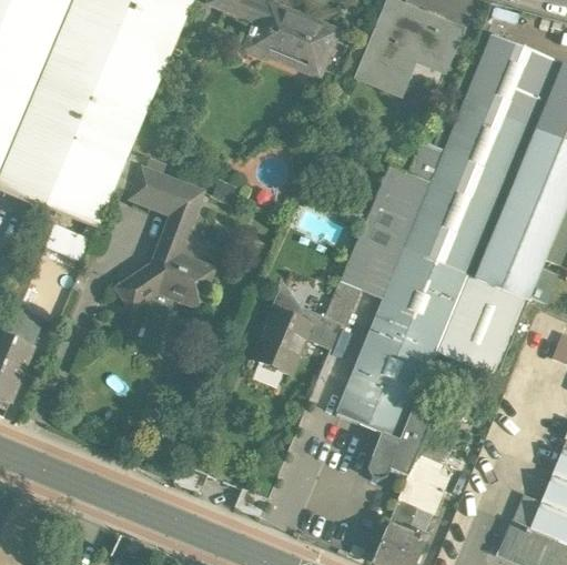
[(0,0),(0,190),(33,205),(36,201),(88,223),(97,226),(192,0),(0,0)]
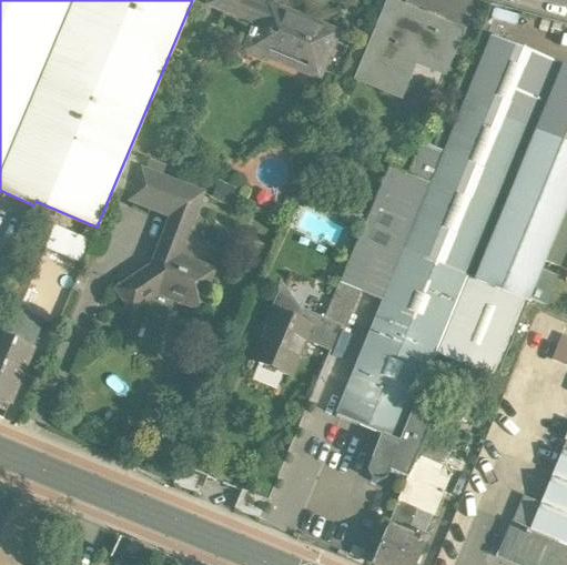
[(211,0),(211,1),(240,12),(245,0),(211,0)]
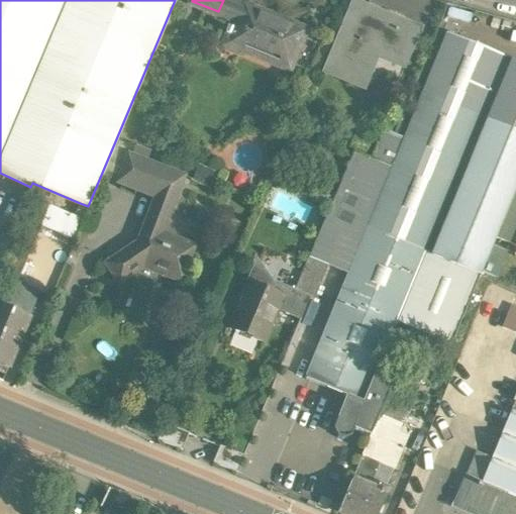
[(259,8),(244,2),(243,5),(231,0),(223,0),(218,11),(234,18),(230,27),(228,26),(226,31),(228,32),(229,35),(234,35),(235,34),(244,37),(240,47),(274,61),(276,57),(292,63),(306,28),(274,14),(275,14),(273,13),(273,14),(260,9),(260,8),(259,8)]
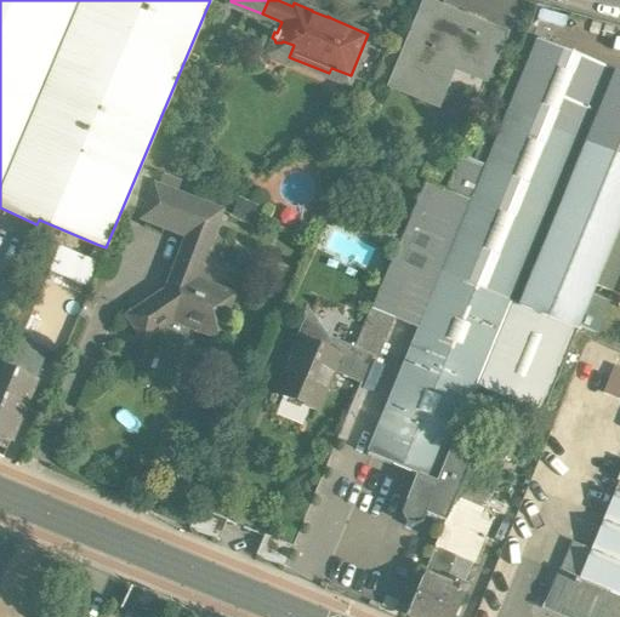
[(461,13),(431,0),(425,0),(424,3),(390,85),(439,104),(456,63),(487,75),(506,32),(483,22),(461,13)]
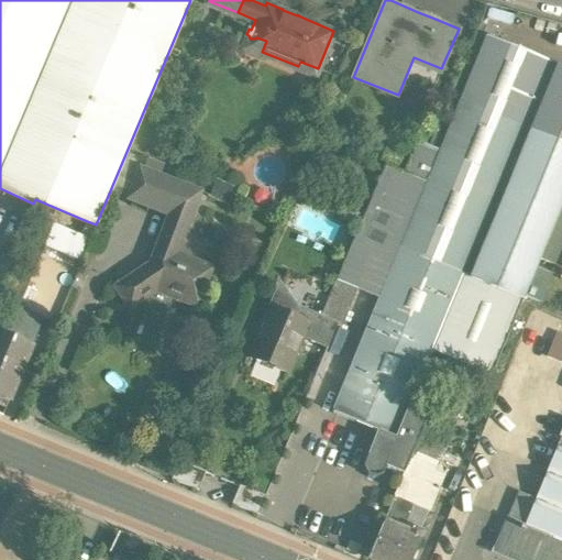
[(561,65),(487,34),(441,149),(419,140),(405,172),(386,164),(345,259),(366,267),(357,287),(379,297),(333,410),(377,429),(395,436),(409,403),(431,349),(462,273),(522,298),(525,293),(537,265),(540,257),(561,204),(561,65)]
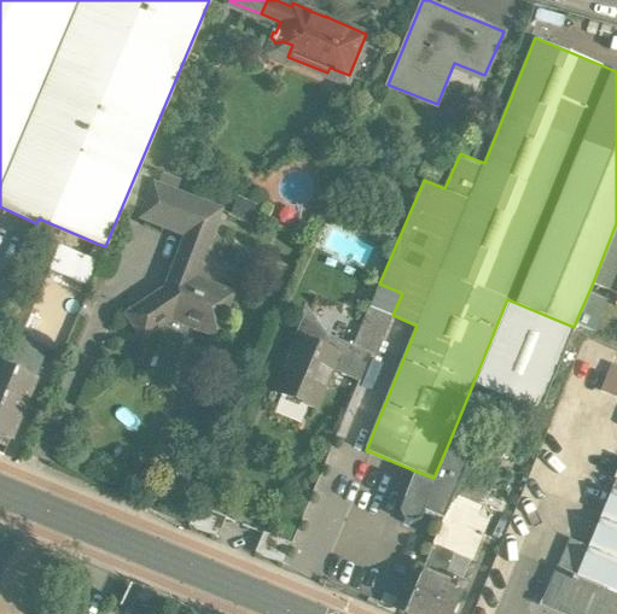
[(221,208),(176,191),(180,180),(161,173),(157,183),(153,182),(141,216),(186,233),(166,286),(127,313),(143,338),(174,320),(216,334),(233,292),(195,276),(221,208)]
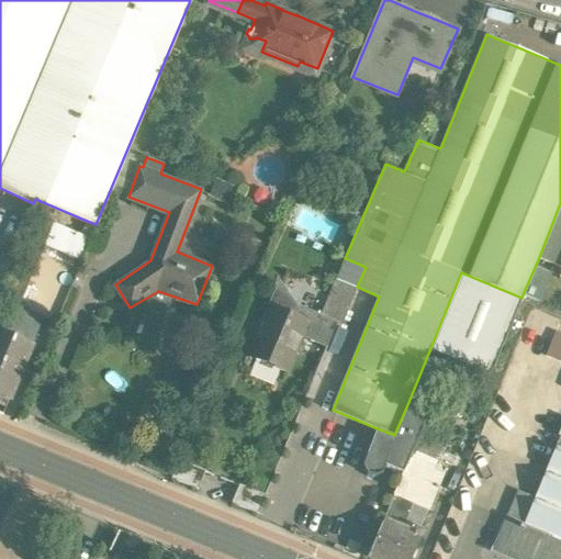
[(560,203),(539,257),(560,266),(560,203)]
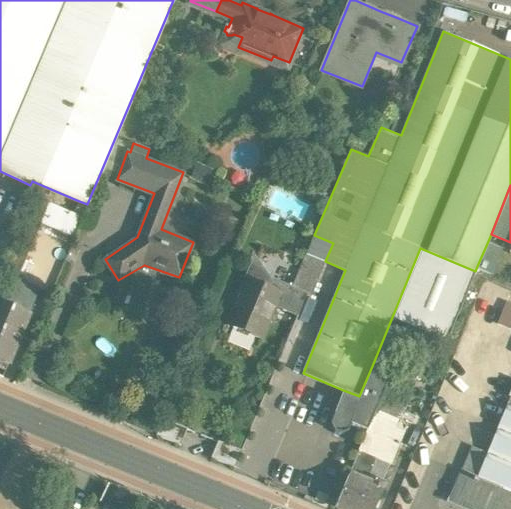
[(38,197),(0,287),(0,300),(29,313),(40,286),(16,277),(37,227),(47,232),(49,226),(39,222),(48,201),(38,197)]
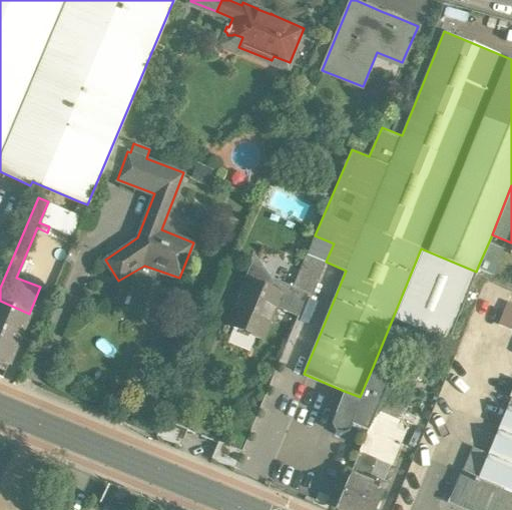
[(74,213),(48,201),(39,222),(49,226),(74,236),(88,204),(87,204),(79,201),(74,213)]
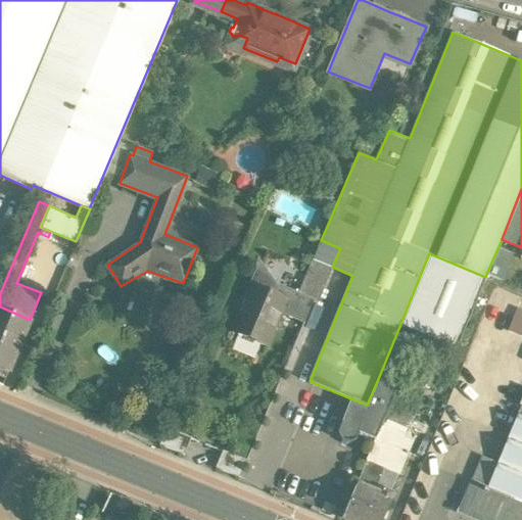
[(340,248),(321,240),(299,292),(314,299),(318,301),(332,267),(340,248)]
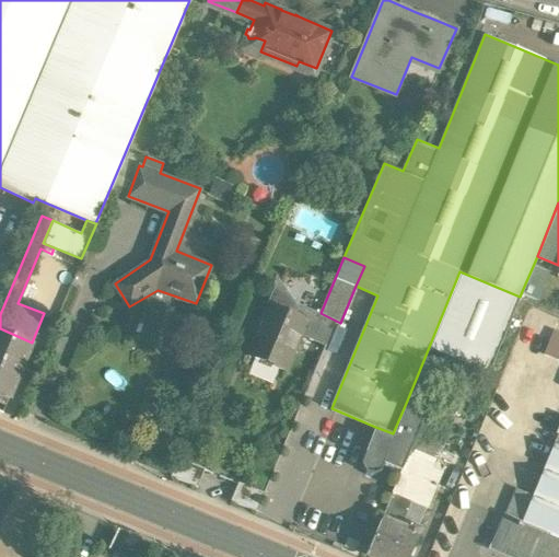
[(548,270),(534,264),(522,291),(536,298),(548,270)]
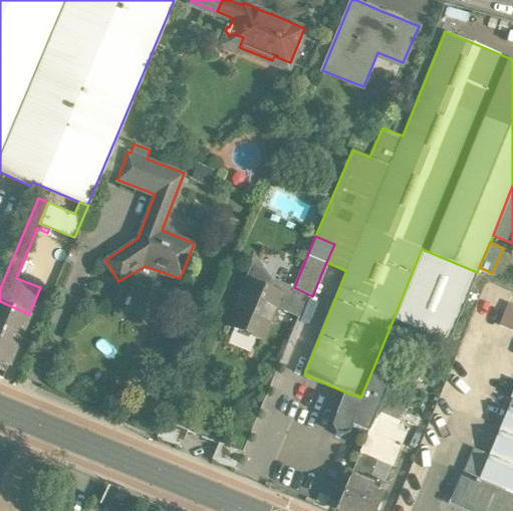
[(477,272),(422,249),(394,318),(449,340),(477,272)]
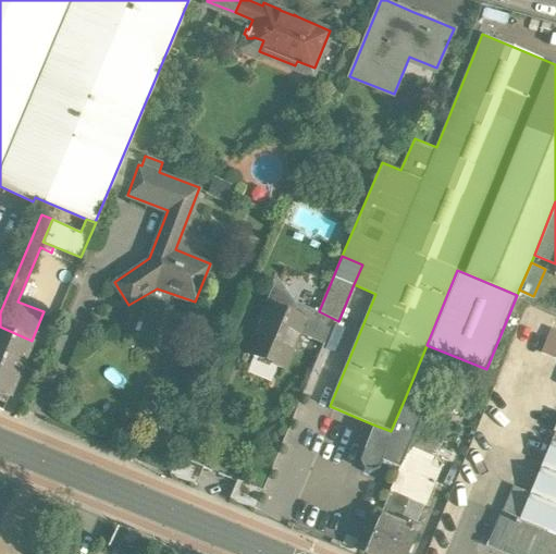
[(319,311),(293,300),(288,310),(305,317),(299,331),(308,335),(319,311)]
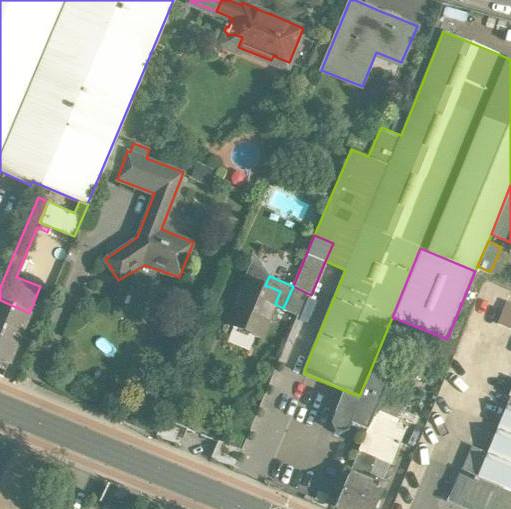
[(265,285),(247,277),(228,323),(261,337),(275,304),(280,291),(265,285)]
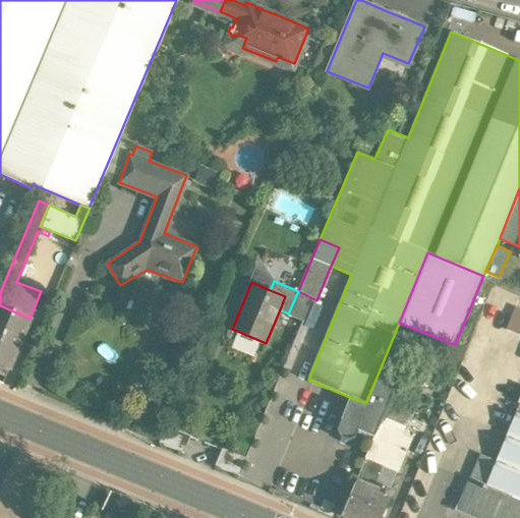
[(312,298),(298,291),(288,313),(303,320),(312,298)]
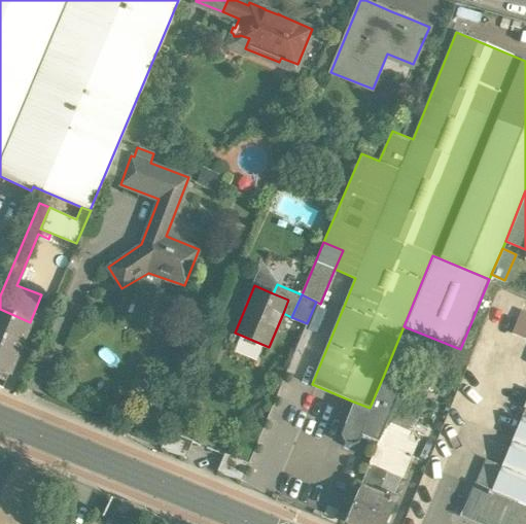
[(30,322),(0,309),(0,370),(8,374),(30,322)]
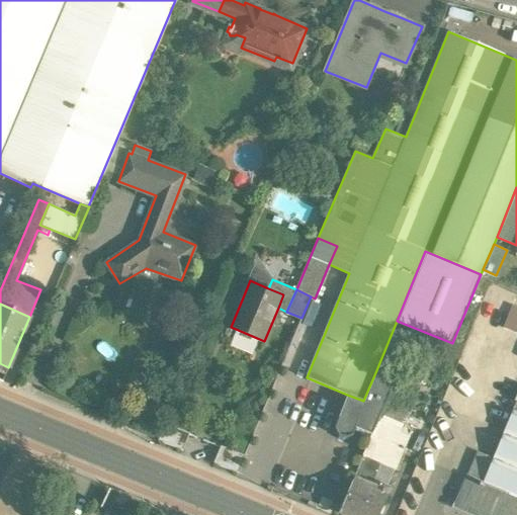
[(516,305),(514,304),(504,324),(516,330),(516,305)]
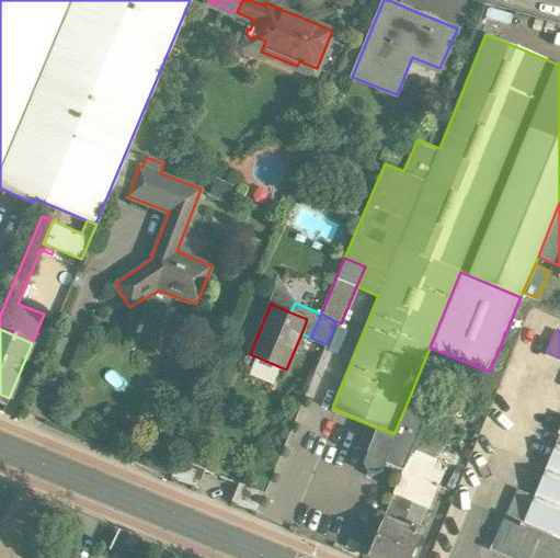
[(402,470),(381,522),(393,526),(399,515),(403,517),(411,500),(427,507),(437,485),(422,478),(431,459),(438,448),(458,403),(434,394),(427,410),(402,470)]
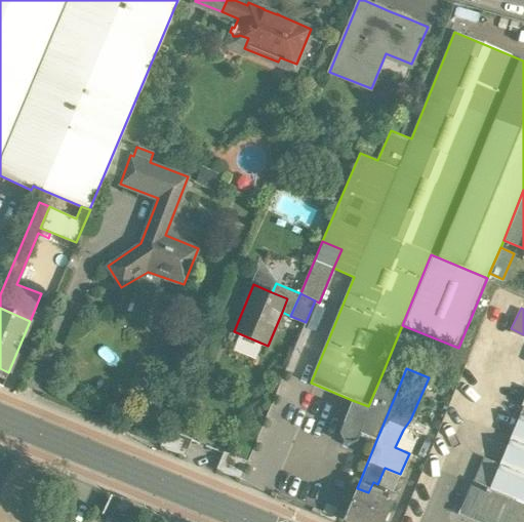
[(381,375),(368,406),(352,400),(344,423),(339,433),(343,441),(349,444),(357,440),(360,433),(376,440),(400,384),(381,375)]
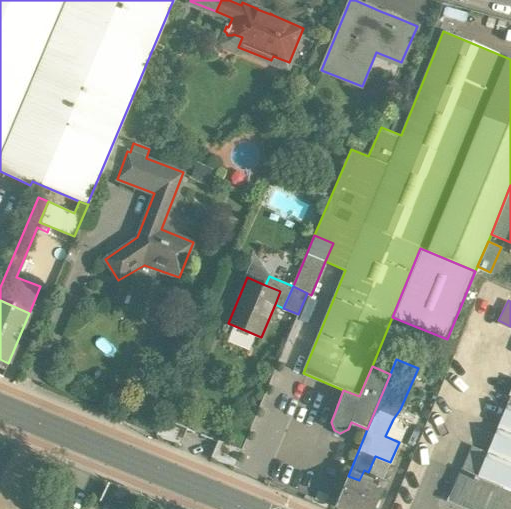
[(510,393),(487,451),(478,476),(510,491),(510,393)]
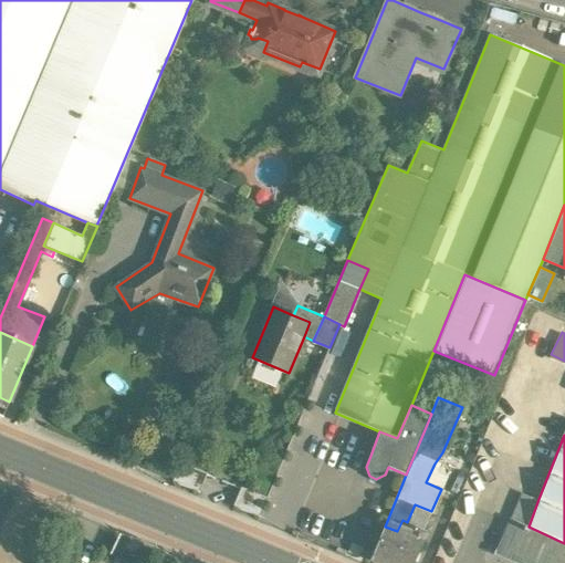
[(207,472),(180,461),(173,479),(199,490),(207,472)]
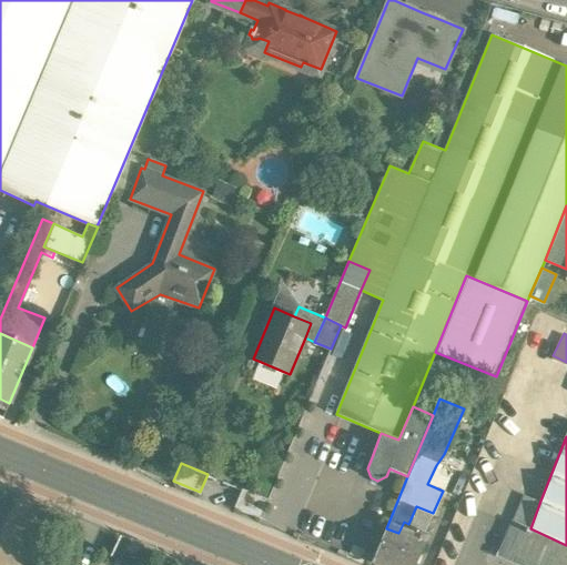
[(269,498),(242,487),(234,506),(261,517),(269,498)]
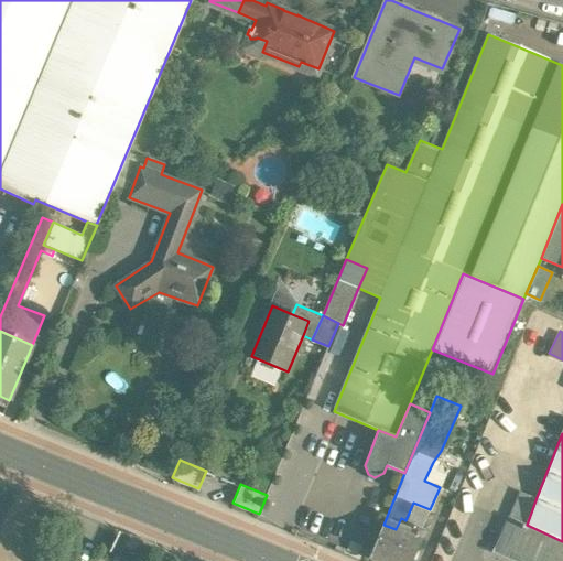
[(537,497),(519,491),(508,517),(527,525),(537,497)]
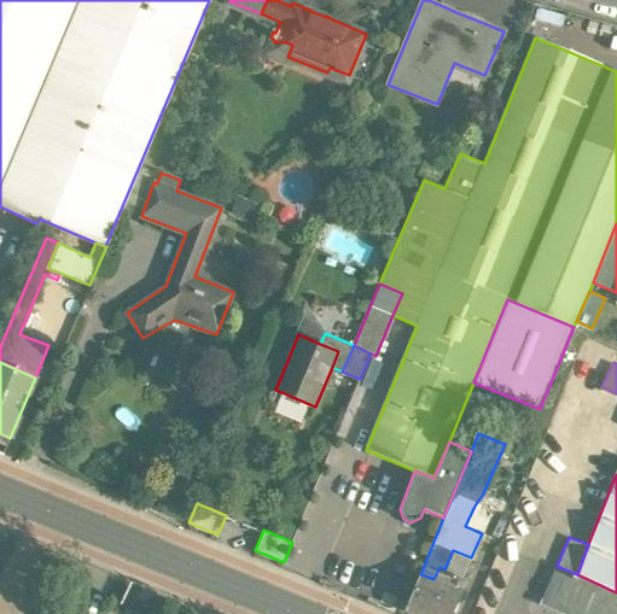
[(616,592),(577,574),(557,566),(542,602),(571,613),(616,613),(616,592)]
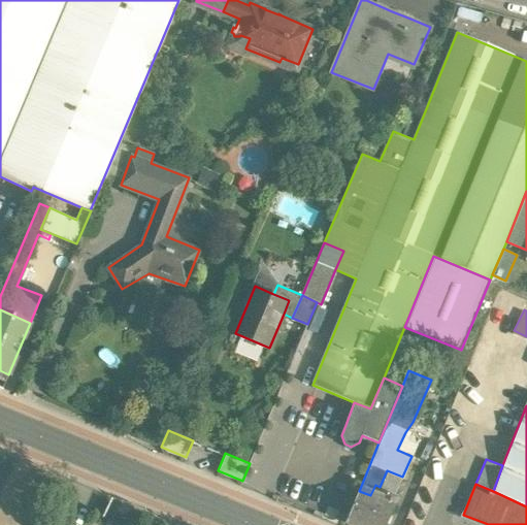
[(370,495),(359,491),(346,522),(354,524),(385,524),(397,496),(386,492),(383,500),(370,495)]
